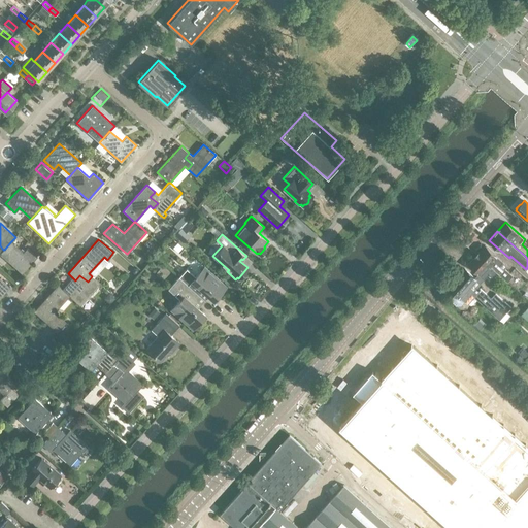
[(22,253),(10,242),(4,250),(3,250),(0,253),(0,254),(22,273),(37,257),(27,248),(22,253)]
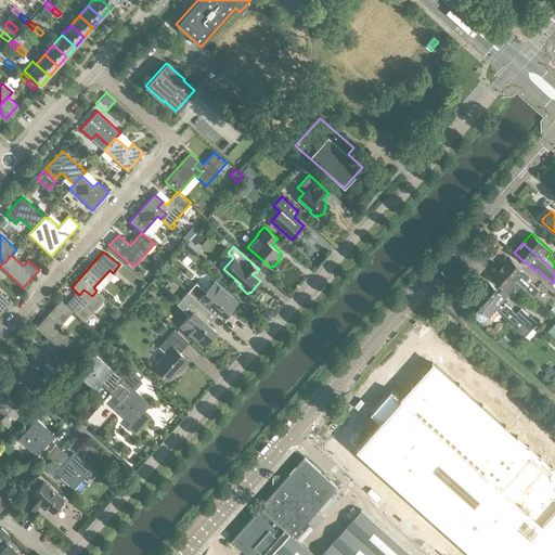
[(510,258),(501,268),(523,286),(527,291),(533,296),(539,289),(531,282),(533,279),(523,269),(510,258)]
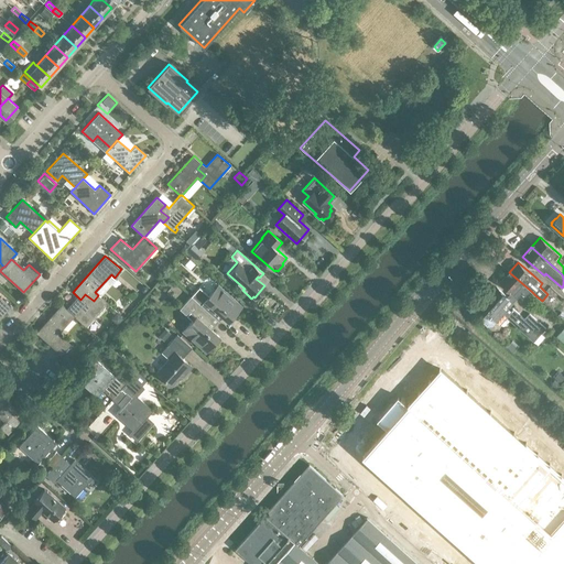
[(509,272),(500,282),(512,292),(509,295),(516,301),(519,296),(522,292),(527,295),(531,291),(509,272)]
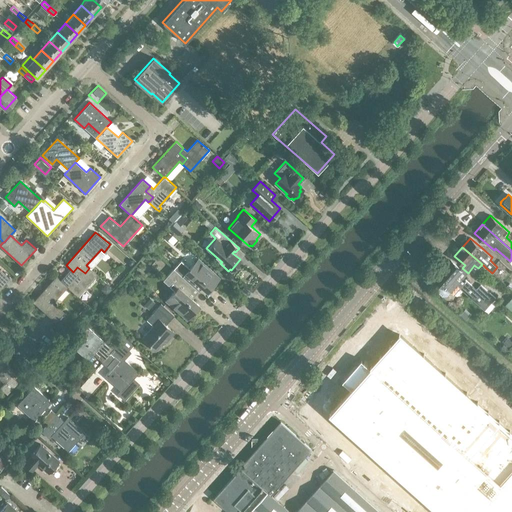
[(180,260),(173,268),(190,284),(194,279),(207,291),(219,278),(198,259),(189,268),(180,260)]
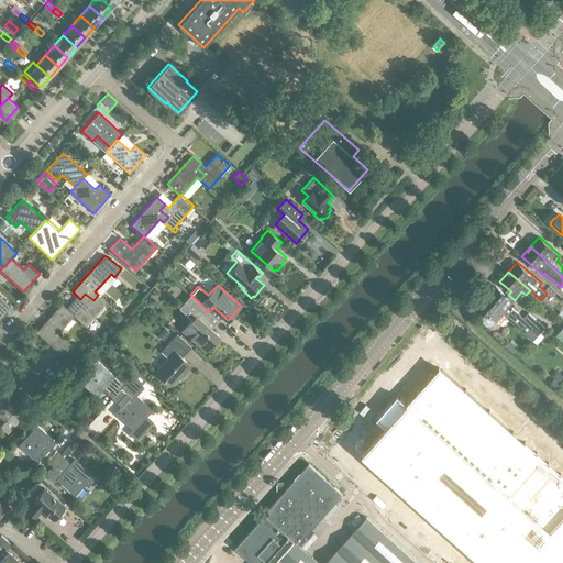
[(486,296),(477,306),(486,313),(483,317),(483,322),(487,326),(492,324),(495,321),(501,313),(519,329),(533,341),(534,339),(544,328),(540,323),(528,313),(523,318),(511,307),(510,309),(508,307),(515,300),(508,295),(506,297),(495,286),(486,296)]
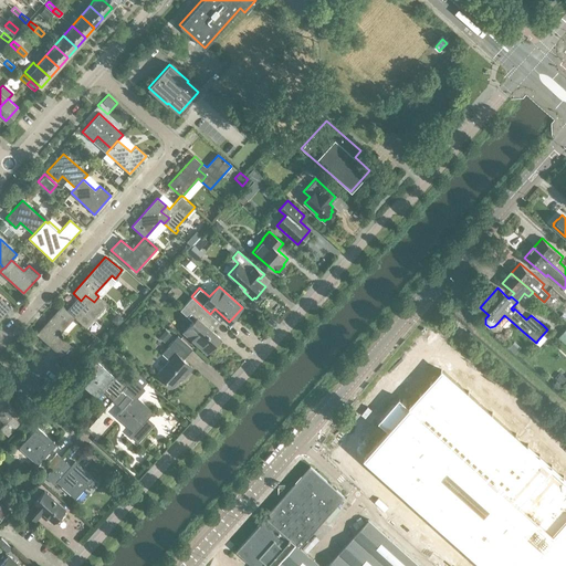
[(85,295),(81,301),(77,297),(66,310),(73,316),(74,317),(86,328),(107,304),(98,296),(94,302),(85,295)]
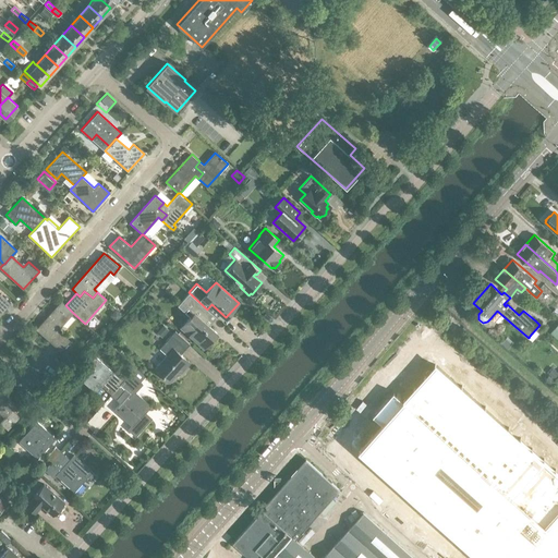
[(207,310),(189,292),(178,305),(190,316),(180,326),(204,348),(217,332),(203,320),(210,312),(207,310)]
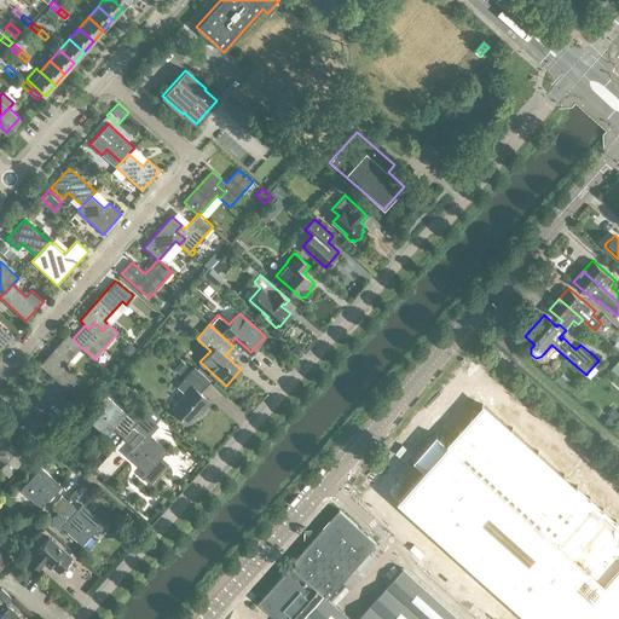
[(0,348),(11,336),(0,327),(0,348)]
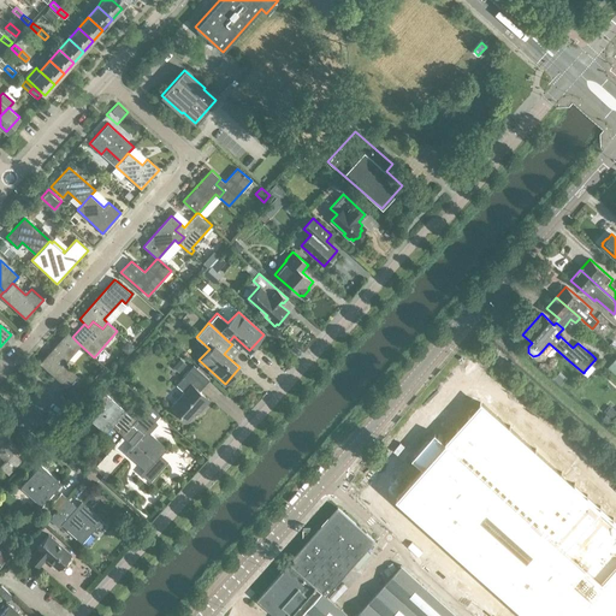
[(39,363),(53,375),(63,365),(64,365),(81,345),(80,344),(72,337),(66,332),(39,363)]
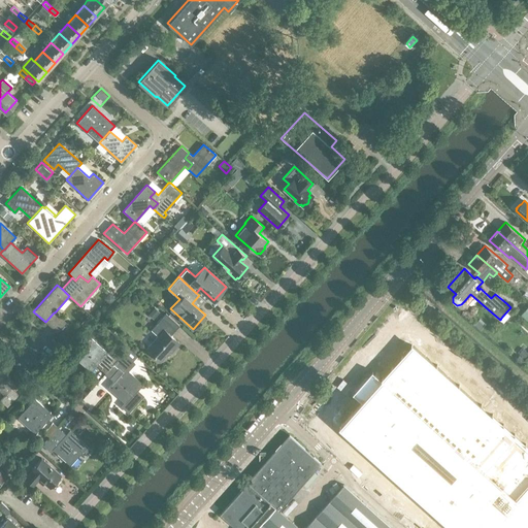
[(423,298),(418,303),(428,311),(433,306),(423,298)]
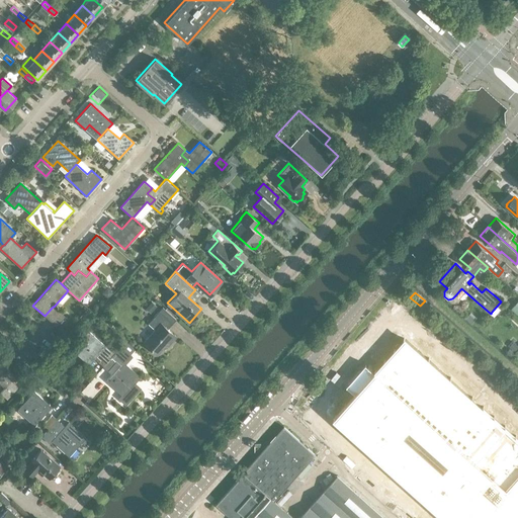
[(151,313),(157,306),(152,301),(145,309),(151,313)]
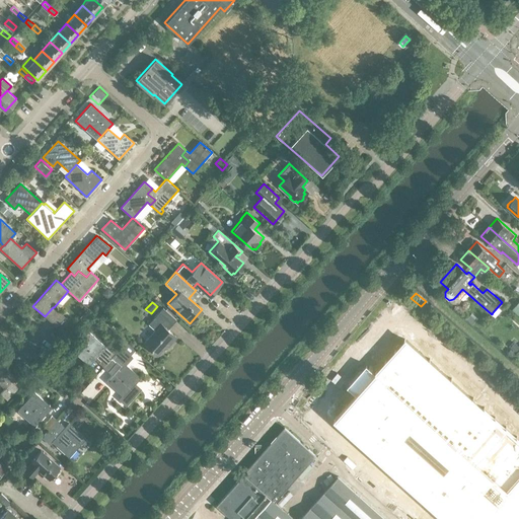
[(59,311),(54,307),(53,307),(45,316),(50,321),(56,326),(64,317),(59,311)]
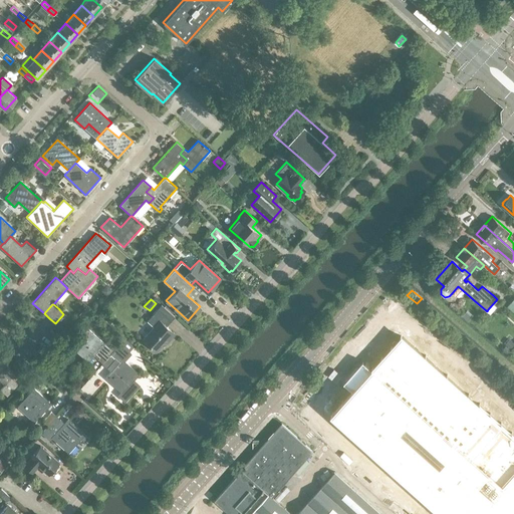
[(170,339),(175,333),(167,325),(175,316),(162,304),(147,320),(154,326),(143,338),(156,350),(168,338),(170,339)]
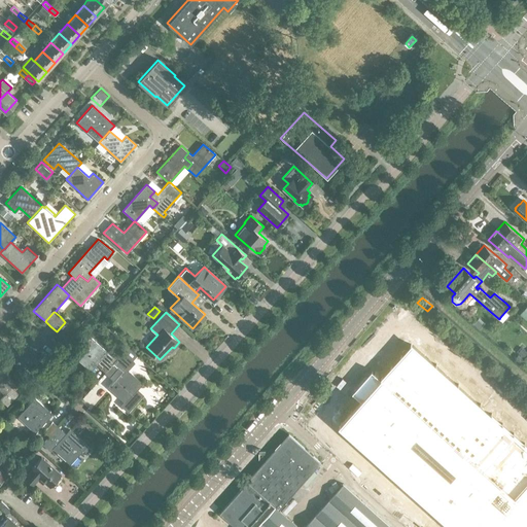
[(91,372),(97,364),(106,373),(124,352),(123,351),(118,356),(113,352),(111,355),(91,337),(74,356),(91,372)]
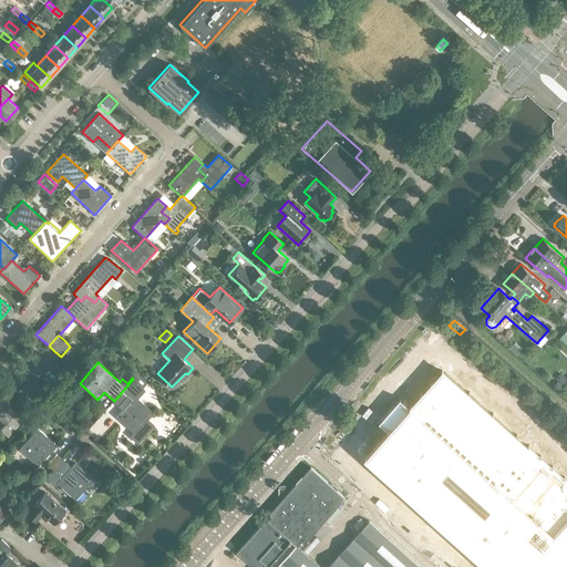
[(390,431),(368,456),(492,566),(566,566),(566,481),(444,371),(411,408),(410,406),(401,398),(400,399),(402,401),(382,422),(380,421),(379,421),(390,431)]
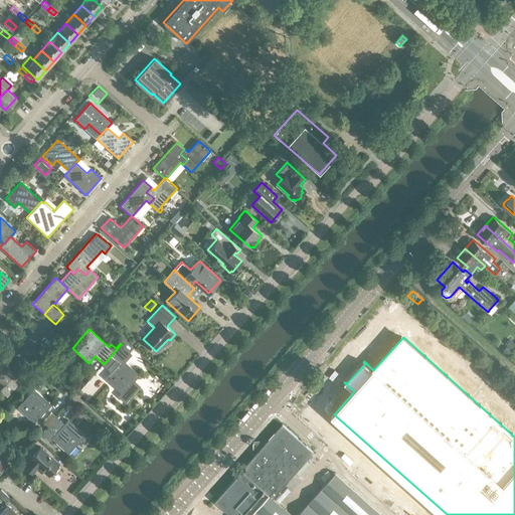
[(121,344),(104,364),(112,372),(107,378),(123,393),(130,386),(129,385),(139,374),(123,360),(130,352),(121,344)]
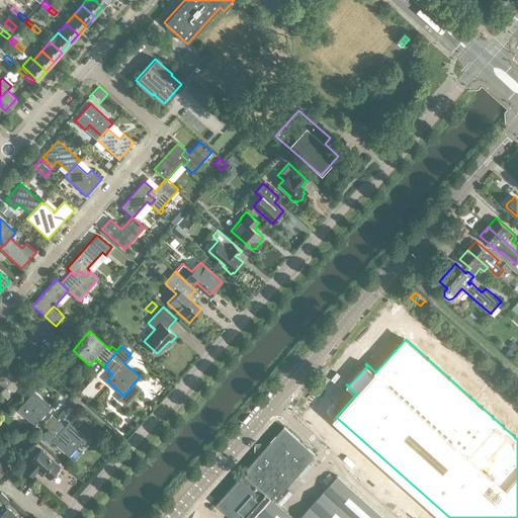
[(512,357),(515,353),(510,348),(507,352),(512,357)]
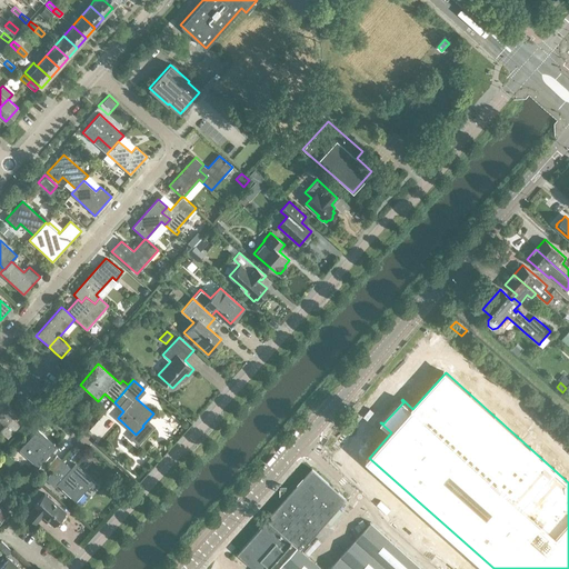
[(0,421),(5,426),(0,430),(0,431),(8,439),(20,425),(12,418),(17,413),(0,398),(0,421)]
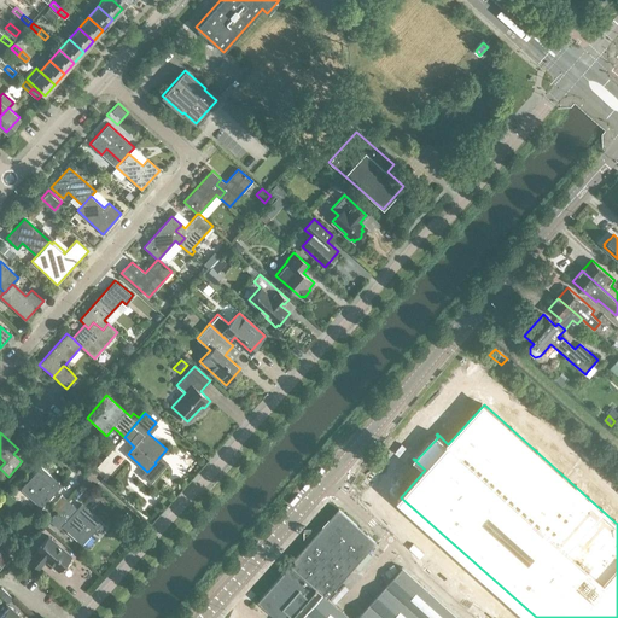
[(126,458),(114,447),(95,467),(108,477),(126,458)]
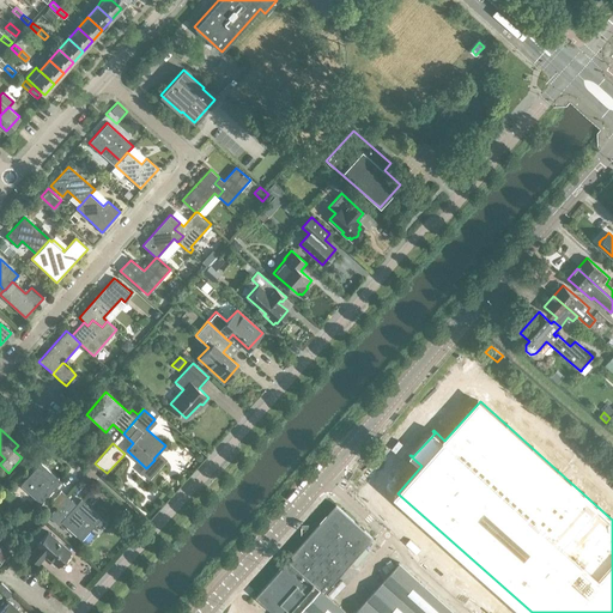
[(48,495),(60,480),(41,463),(20,485),(41,503),(49,495),(48,495)]
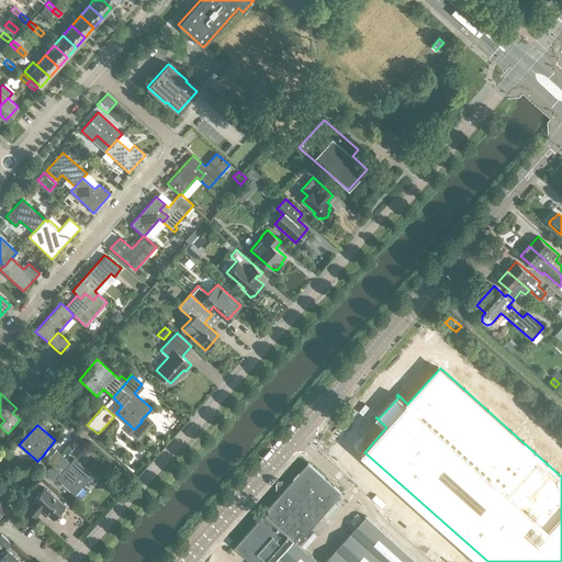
[(54,482),(57,479),(75,495),(82,487),(81,486),(92,474),(75,459),(71,463),(56,449),(46,460),(52,464),(44,473),(54,482)]
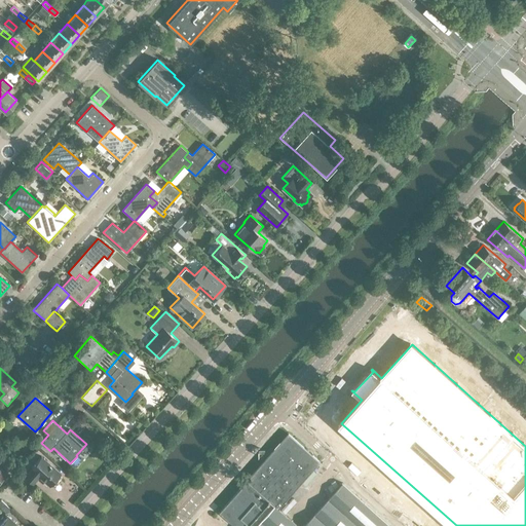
[(390,525),(343,483),(304,525),(299,525),(278,508),(321,461),(289,434),(248,480),(220,512),(236,525),(390,525)]
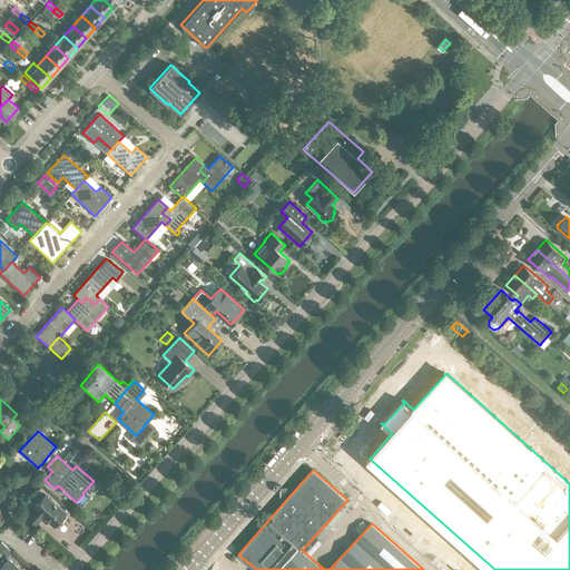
[(35,507),(27,516),(36,523),(42,517),(53,527),(60,520),(61,521),(66,516),(65,514),(66,513),(45,493),(36,503),(35,502),(33,503),(35,504),(33,507),(35,507)]
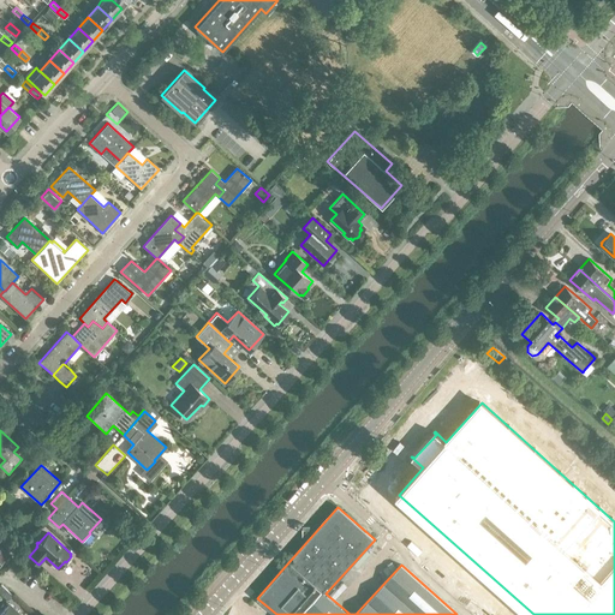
[(12,595),(1,584),(0,585),(0,592),(7,599),(12,595)]
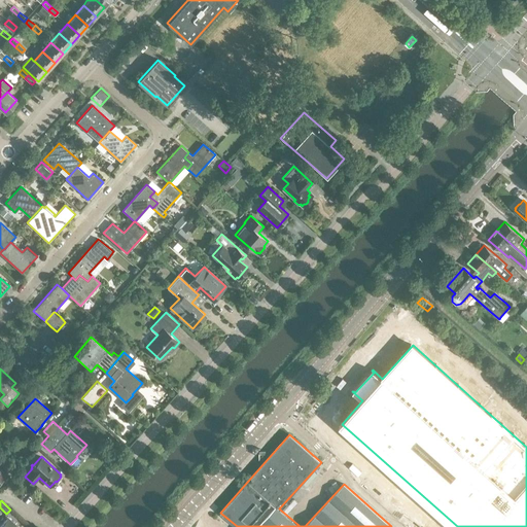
[(0,526),(19,526),(13,522),(13,523),(7,518),(0,526)]
